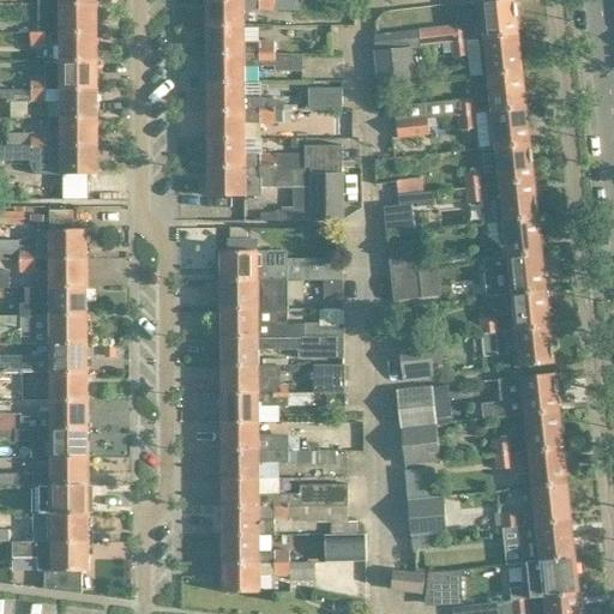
[(208,0),(209,26),(246,26),(246,10),(275,10),(275,0),(208,0)]
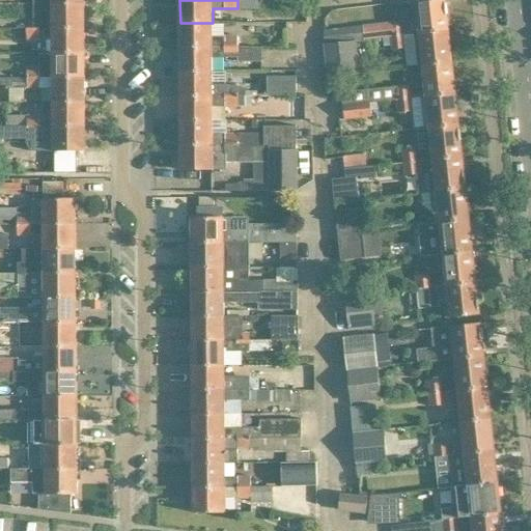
[(426,0),(404,2),(407,22),(362,26),(363,38),(389,35),(403,34),(415,33),(449,29),(445,0),(426,0)]
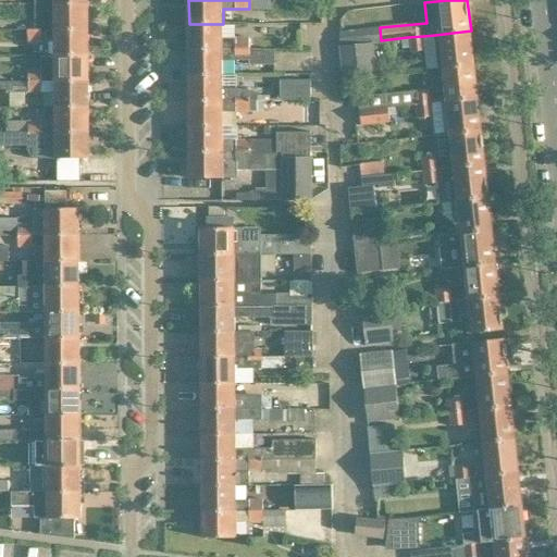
[(89,29),(89,4),(36,4),(36,31),(89,29)]
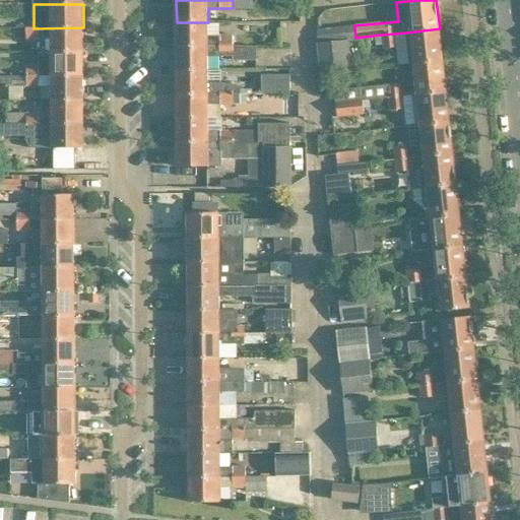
[(233,37),(219,37),(208,37),(208,22),(177,22),(177,46),(233,46),(233,37)]
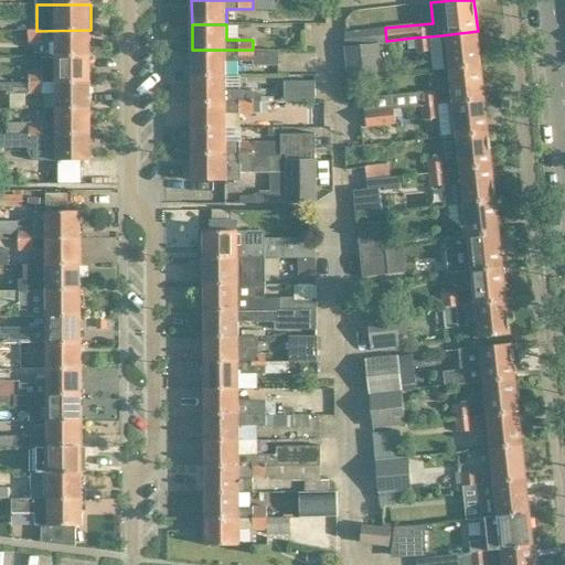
[(56,42),(56,56),(91,56),(91,30),(36,31),(29,31),(29,43),(56,42)]
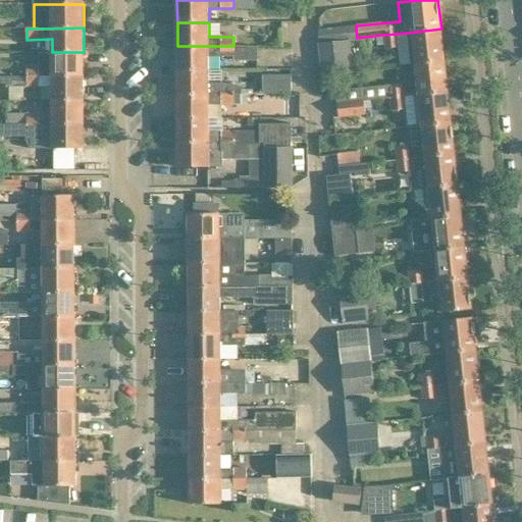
[(408,33),(412,63),(445,60),(441,29),(408,33)]
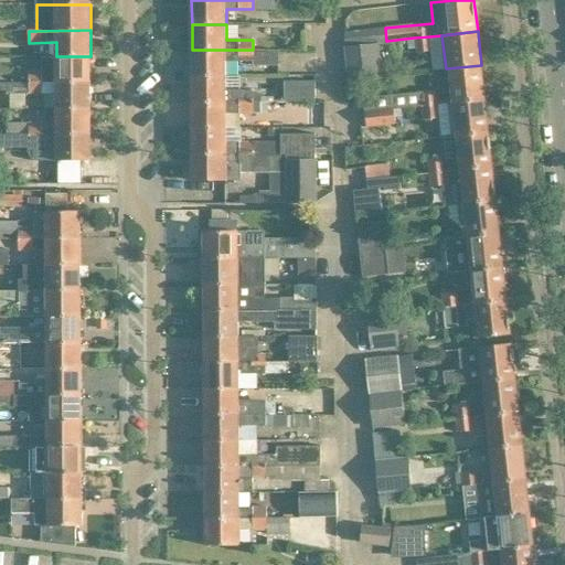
[(429,36),(414,38),(415,49),(416,53),(432,51),(429,36)]
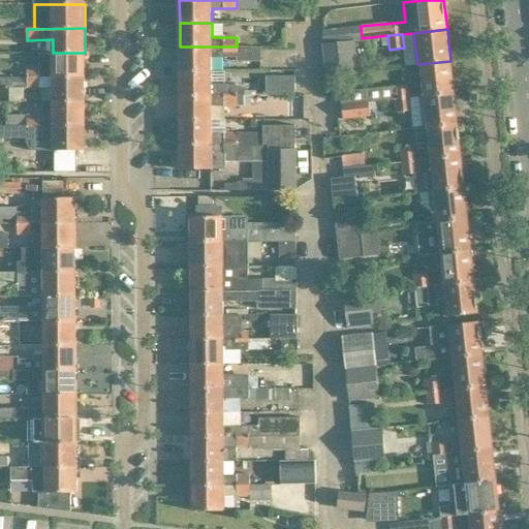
[(323,44),(327,70),(347,68),(359,67),(355,39),(344,40),(324,42),(323,42),(323,44)]
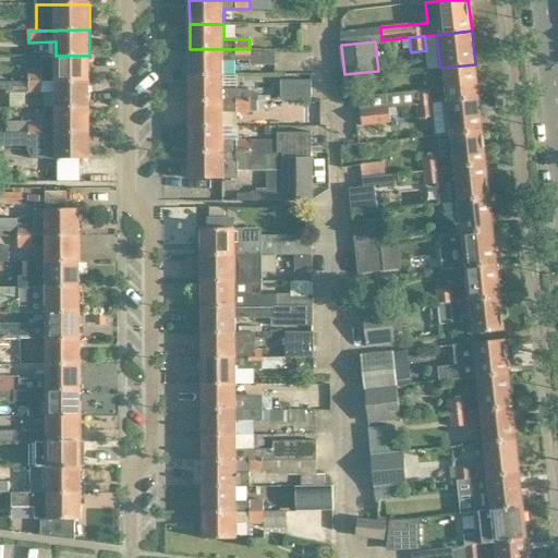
[(276,49),(250,49),(190,49),(190,75),(223,75),(223,60),(251,60),(251,64),(262,64),(275,64),(276,49)]
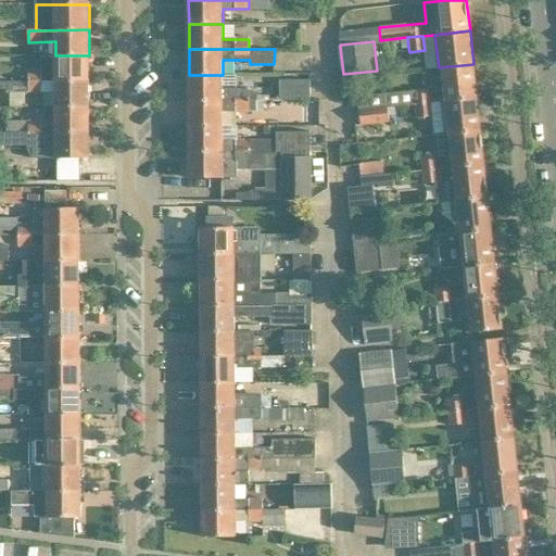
[(43,70),(28,70),(28,81),(55,81),(89,80),(89,55),(55,55),(42,55),(43,70)]
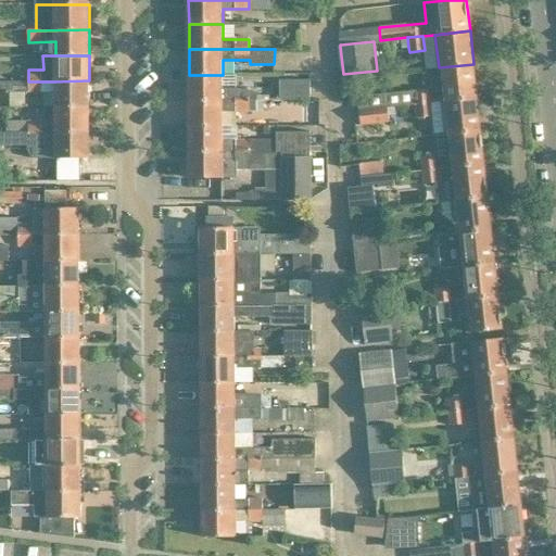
[(439,67),(442,100),(478,96),(474,64),(439,67)]
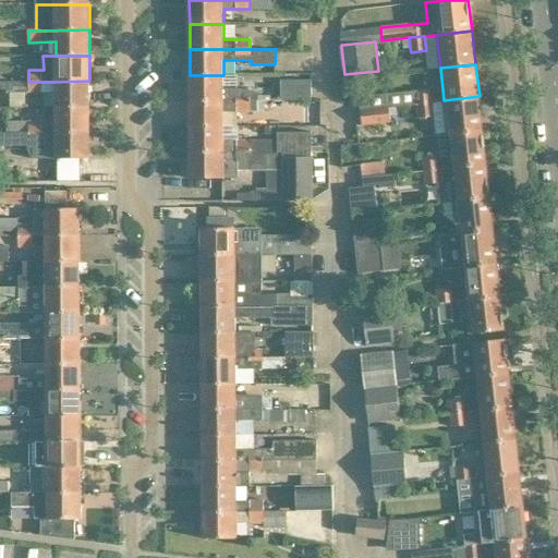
[(223,88),(223,75),(190,75),(190,101),(223,100),(252,100),(251,92),(251,88),(223,88)]
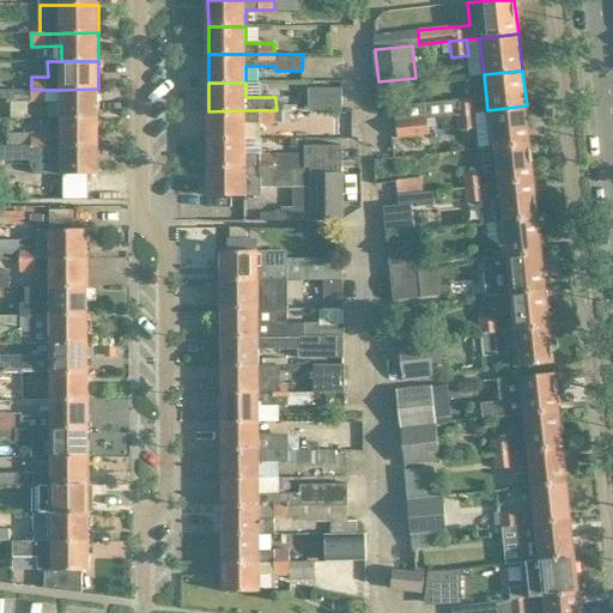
[(61,117),(98,117),(98,89),(61,90),(31,90),(31,103),(49,102),(61,102),(61,117)]
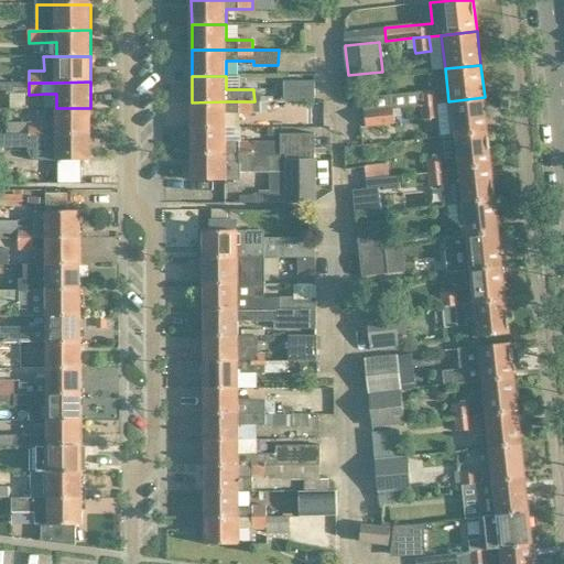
[(315,82),(286,82),(286,101),(315,101),(315,82)]
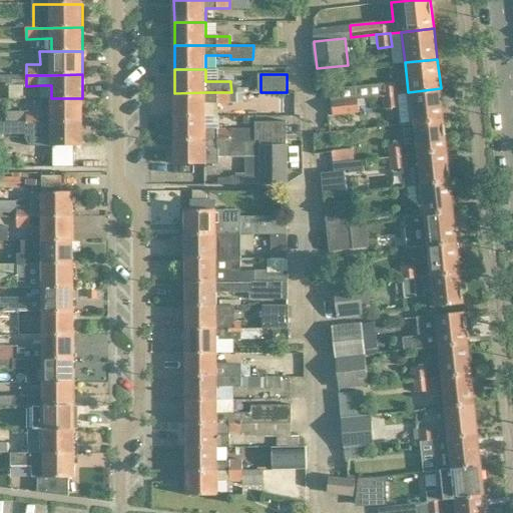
[(26,75),(0,75),(0,83),(10,83),(9,86),(24,86),(26,86),(26,75)]
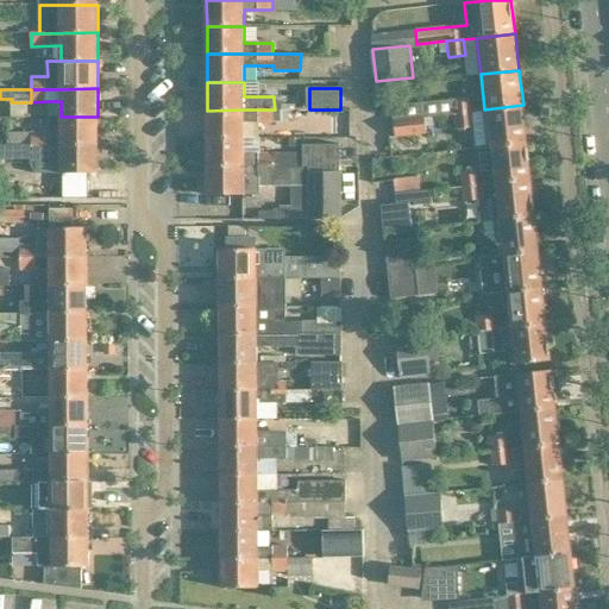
[(470,113),(468,98),(421,102),(422,118),(453,114),(470,113)]
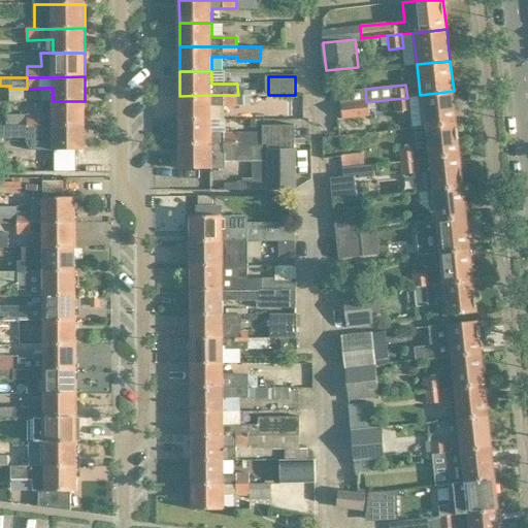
[(457,123),(454,91),(420,95),(423,127),(457,123)]
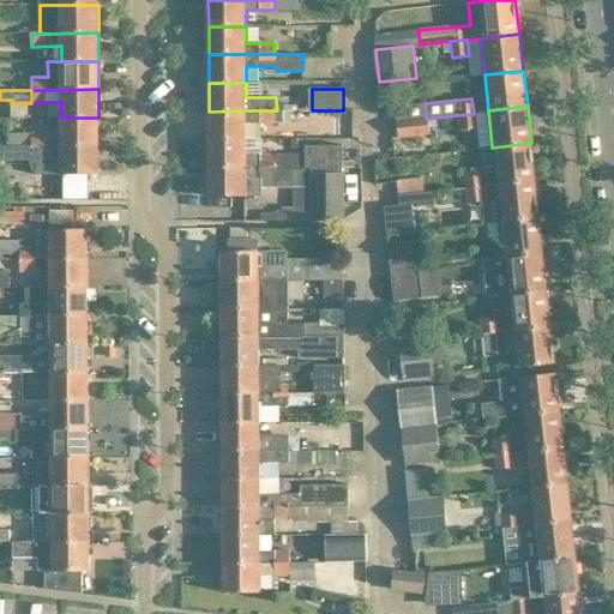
[(246,110),(209,112),(209,139),(246,139),(246,122),(277,121),(277,110),(246,110)]
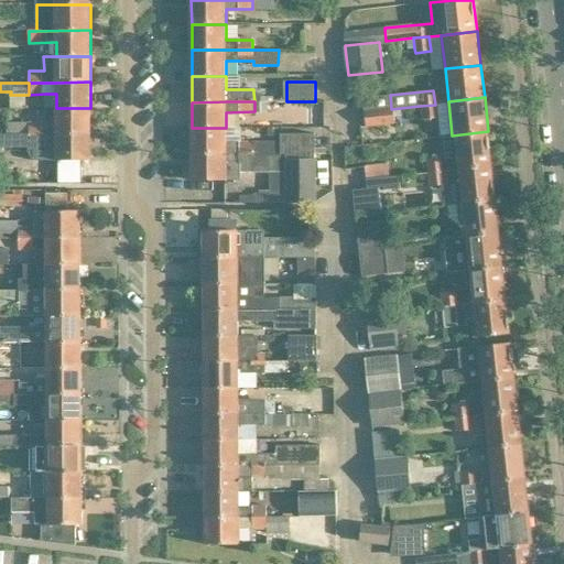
[(436,117),(435,105),(420,106),(421,118),(436,117)]
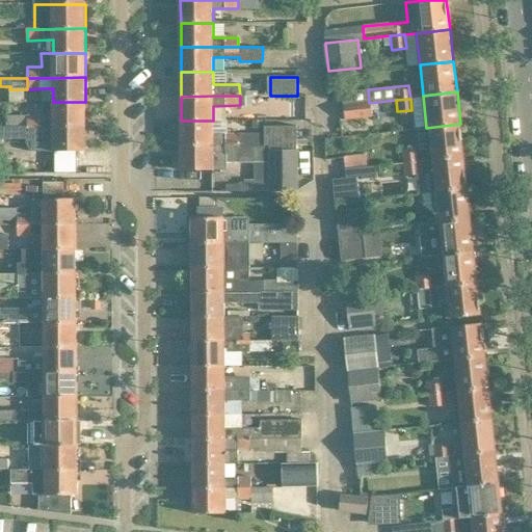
[(85,102),(53,102),(53,115),(28,116),(28,127),(53,127),(86,127),(85,102)]
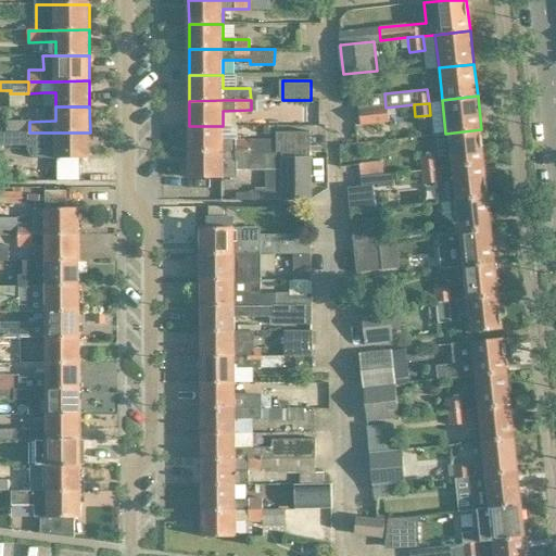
[(386,109),(386,108),(359,110),(362,124),(388,122),(386,109)]
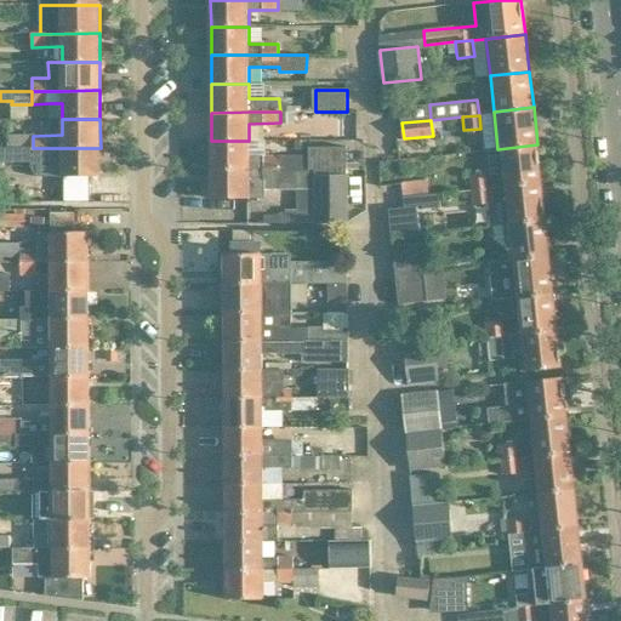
[(212,170),(279,169),(279,155),(265,155),(249,155),(249,141),(211,141),(212,170)]
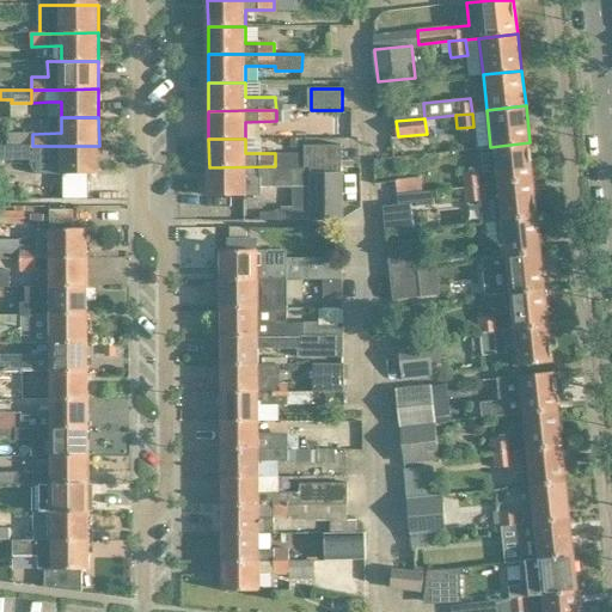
[(533,181),(530,142),(490,147),(493,167),(493,170),(495,184),(533,181)]
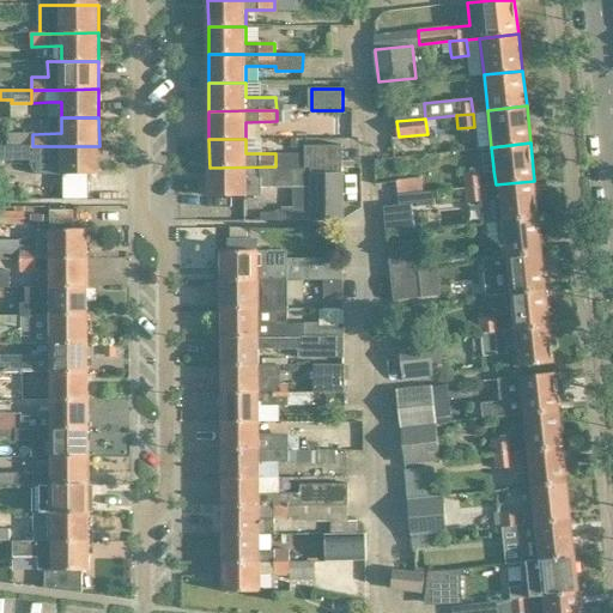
[(305,146),(305,167),(343,167),(343,145),(305,146)]
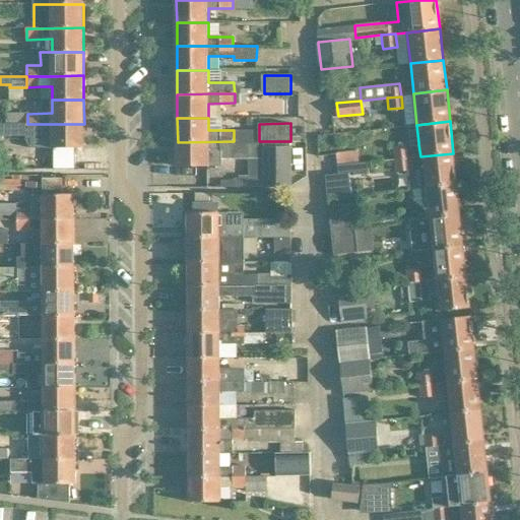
[(0,124),(0,136),(26,136),(26,140),(29,148),(52,147),(52,148),(54,148),(54,169),(76,169),(75,148),(84,148),(84,124),(52,124),(27,124),(7,124),(0,124)]
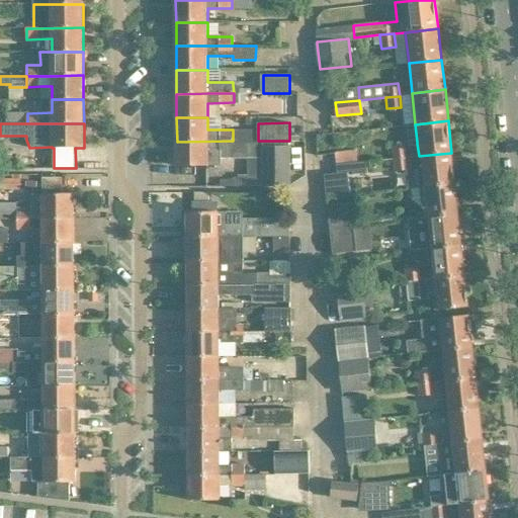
[(233,141),(177,142),(177,166),(208,166),(208,165),(221,165),(221,157),(233,157),(233,158),(248,157),(248,159),(263,158),(263,187),(289,186),(289,141),(258,141),(233,141)]
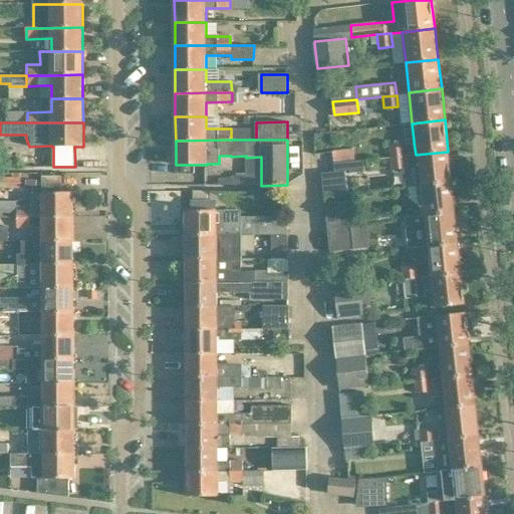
[(403,156),(404,156),(403,142),(389,144),(390,156),(390,157),(403,156)]
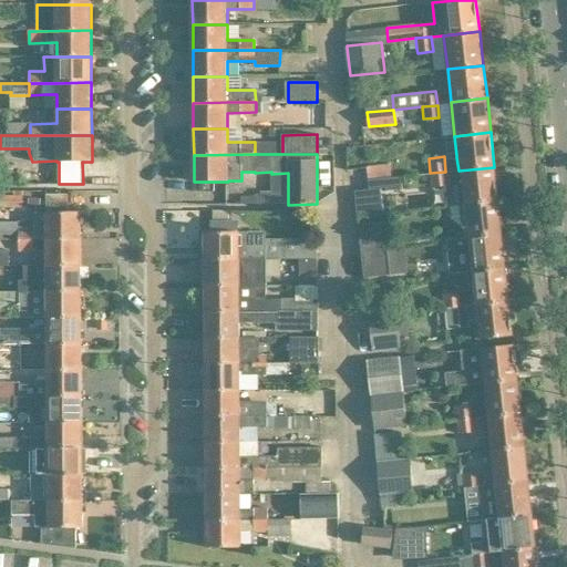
[(445,172),(444,172),(445,185),(449,206),(450,206),(462,204),(498,199),(494,167),(459,171),(445,172)]
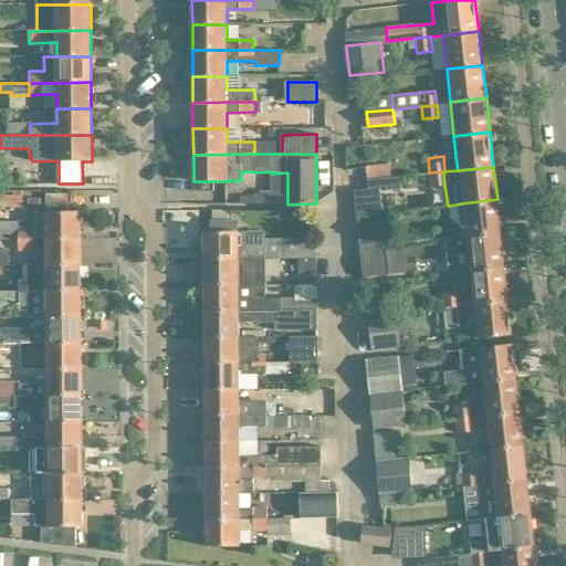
[(369,189),(355,191),(357,218),(384,215),(381,195),(383,195),(381,188),(386,188),(386,190),(401,189),(400,176),(391,176),(368,179),(369,189)]
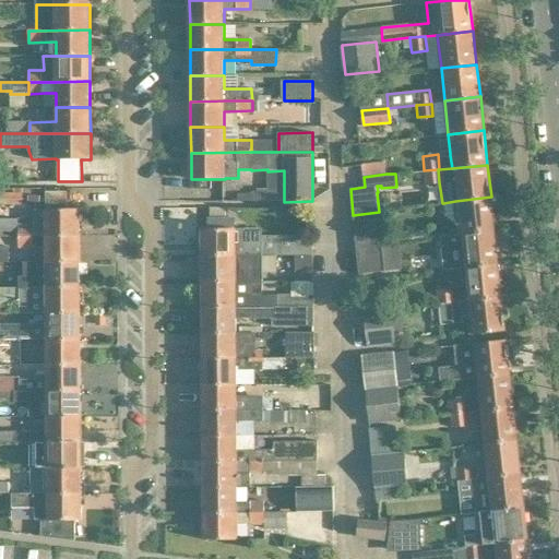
[(495,229),(491,197),(455,201),(443,203),(444,215),(452,223),(458,222),(459,234),(495,229)]
